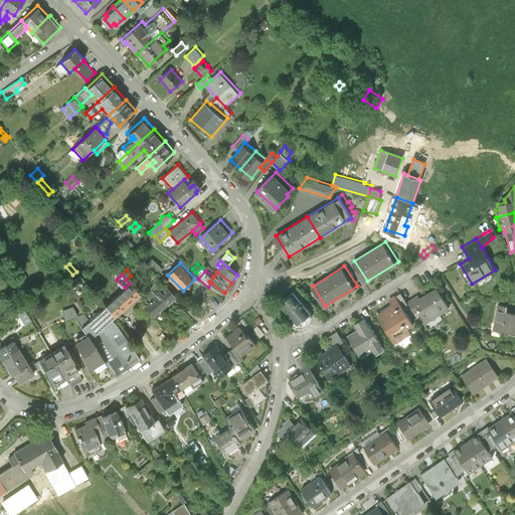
[(125,288),(106,305),(107,306),(117,316),(141,294),(130,283),(129,284),(125,288)]
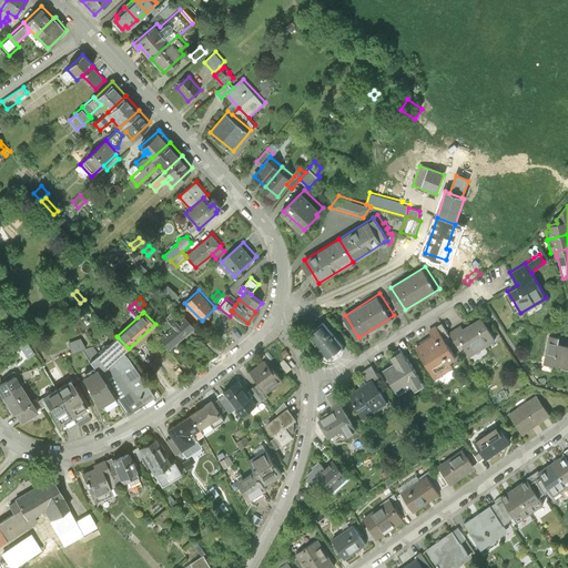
[(195,326),(185,315),(178,321),(176,318),(171,323),(169,321),(162,326),(166,332),(160,337),(170,348),(195,326)]
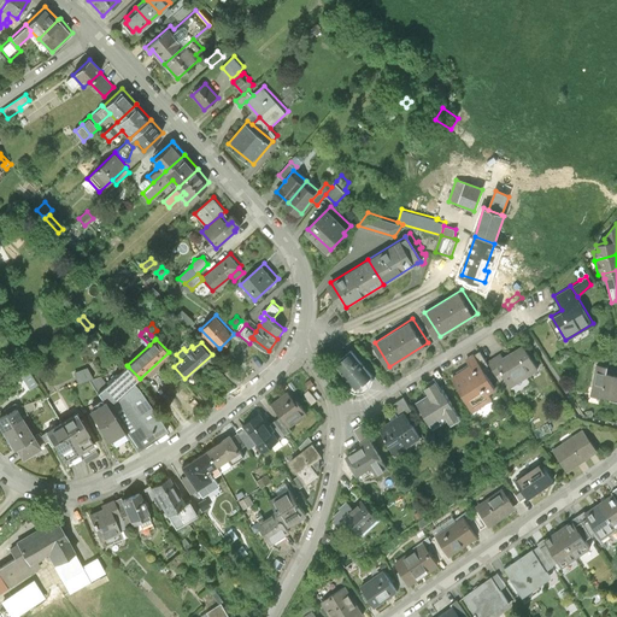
[(541,369),(524,342),(505,356),(503,351),(489,359),(499,374),(503,371),(512,387),(541,369)]
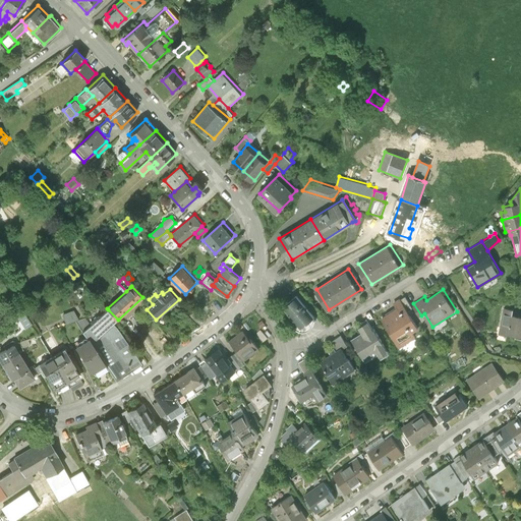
[(314,315),(297,295),(284,306),(298,324),(296,326),(298,328),(302,329),(306,329),(309,328),(312,326),(314,323),(315,320),(314,315)]
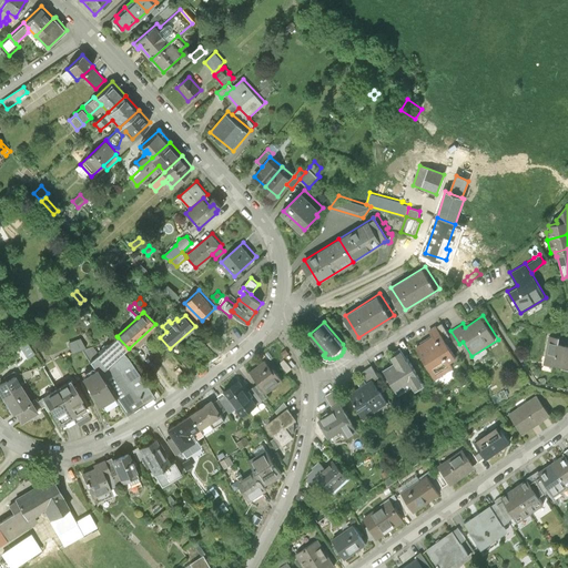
[(444,322),(438,325),(446,338),(452,334),(444,322)]
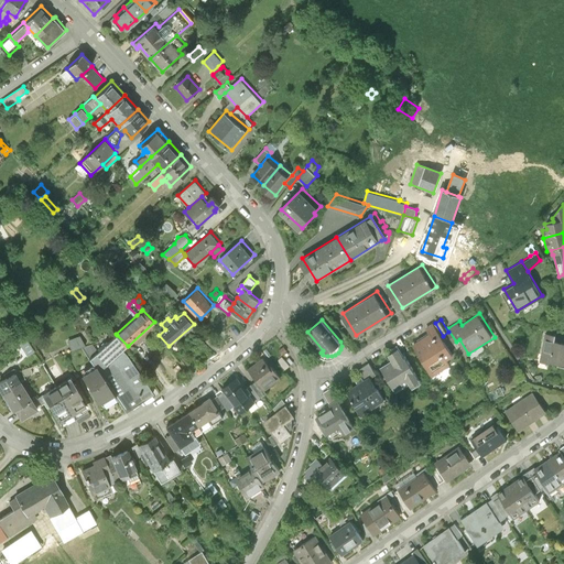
[(425,327),(430,333),(413,344),(434,375),(452,362),(448,357),(455,353),(443,336),(435,323),(434,322),(425,327)]
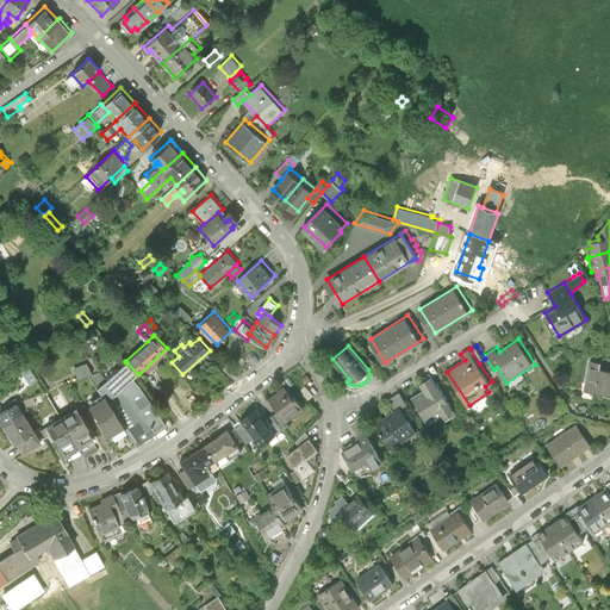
[(599,362),(589,361),(583,394),(593,396),(593,392),(603,393),(602,397),(609,398),(609,369),(598,368),(599,362)]
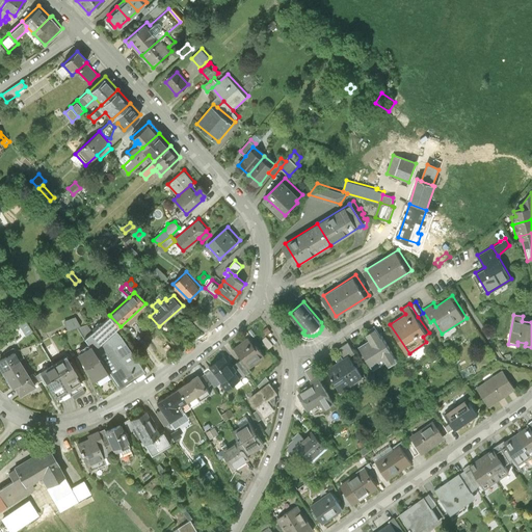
[(68,331),(78,327),(81,326),(76,316),(64,320),(68,331)]
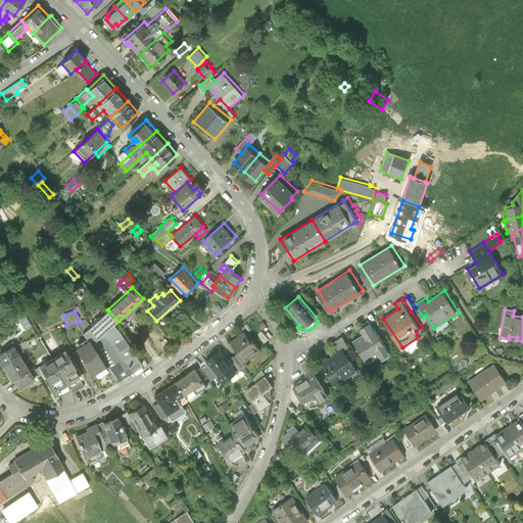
[(114,325),(119,321),(108,311),(91,326),(83,332),(89,339),(92,344),(114,325)]
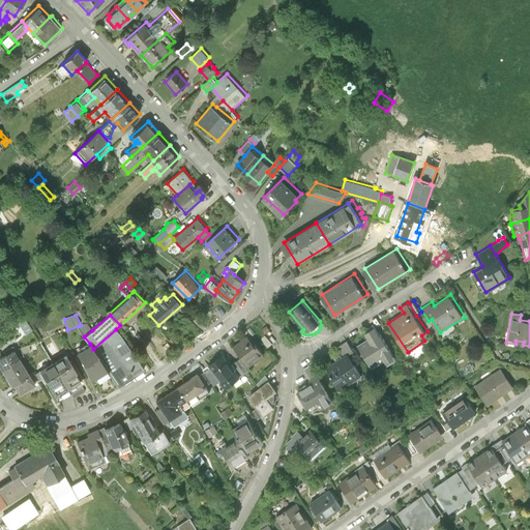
[(21,325),(26,334),(32,330),(27,322),(21,325)]
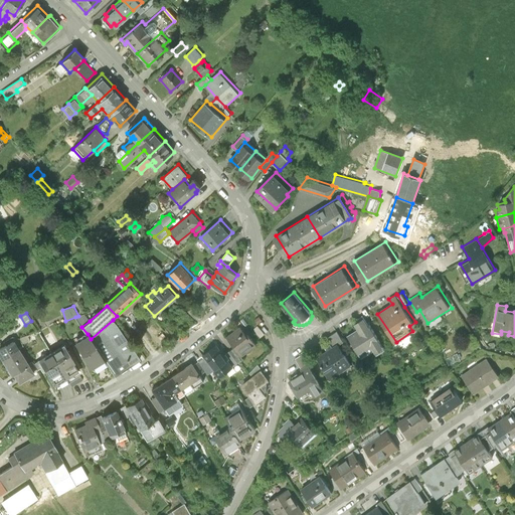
[(81,327),(90,321),(83,313),(78,316),(75,317),(81,327)]
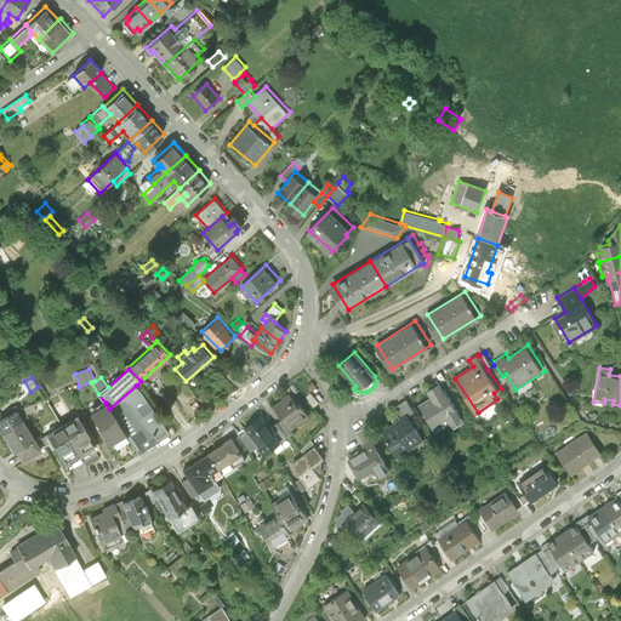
[(448,391),(440,381),(429,388),(433,394),(420,403),(433,423),(451,412),(457,421),(466,415),(449,391),(448,391)]
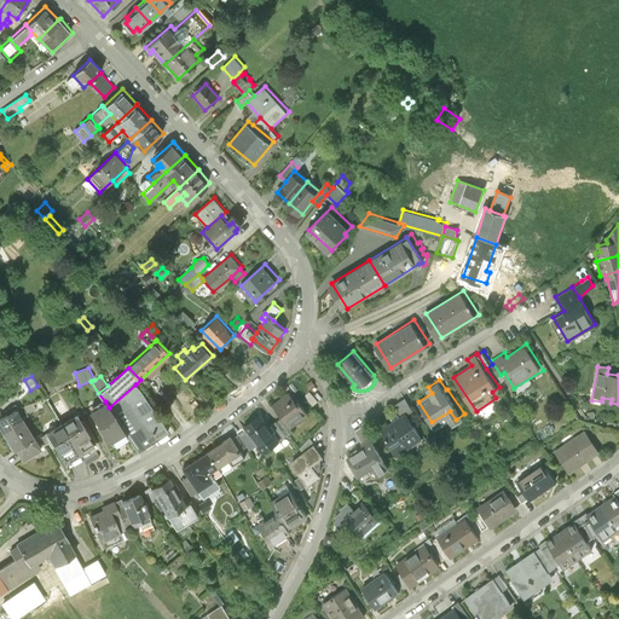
[(140,389),(136,385),(109,408),(125,433),(139,452),(169,431),(140,389)]
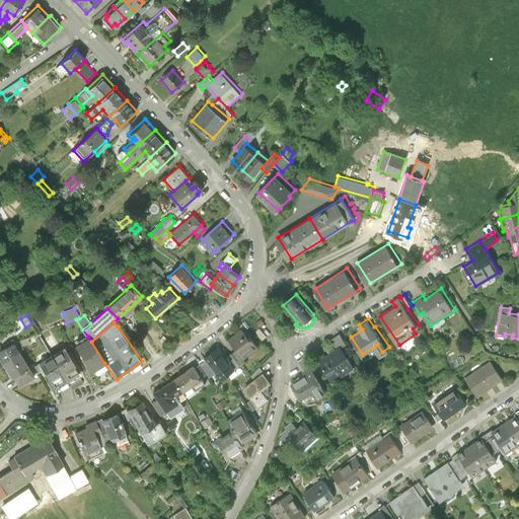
[(251,338),(243,327),(228,338),(237,350),(244,359),(261,347),(252,337),(251,338)]
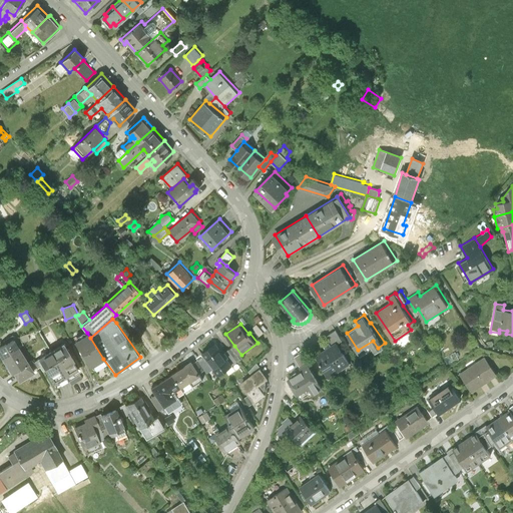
[(264,333),(257,325),(252,328),(260,337),(264,333)]
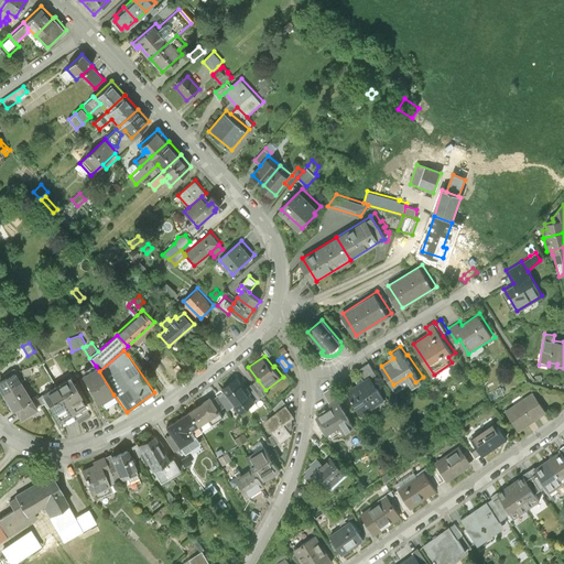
[(359,369),(365,378),(371,373),(372,376),(378,372),(370,361),(359,369)]
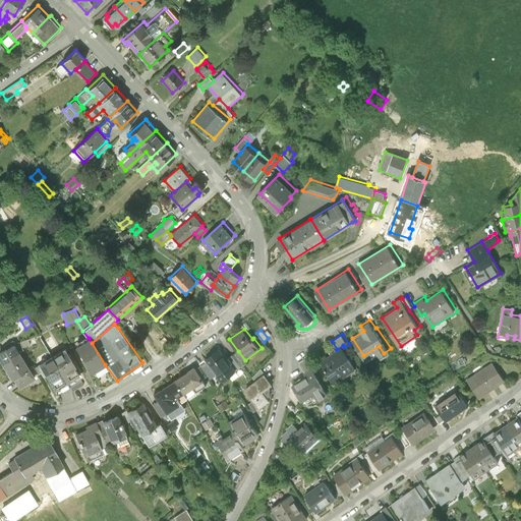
[(92,343),(89,338),(75,346),(93,372),(96,370),(105,364),(92,343)]
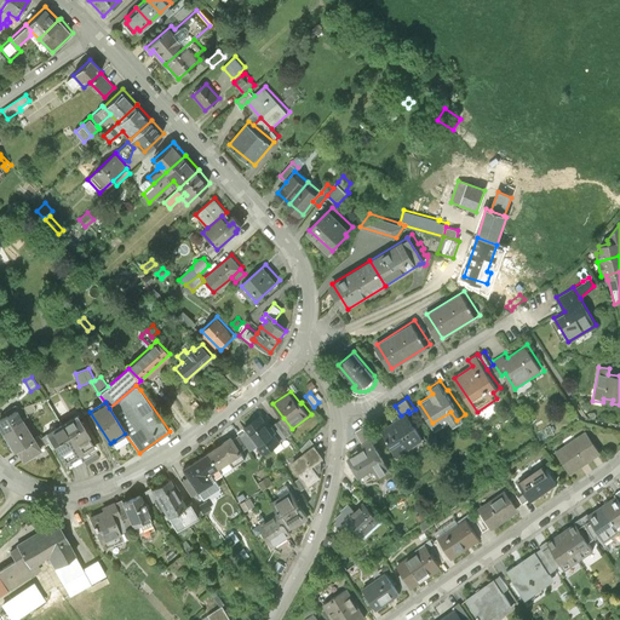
[(34,403),(23,407),(26,414),(36,411),(34,403)]
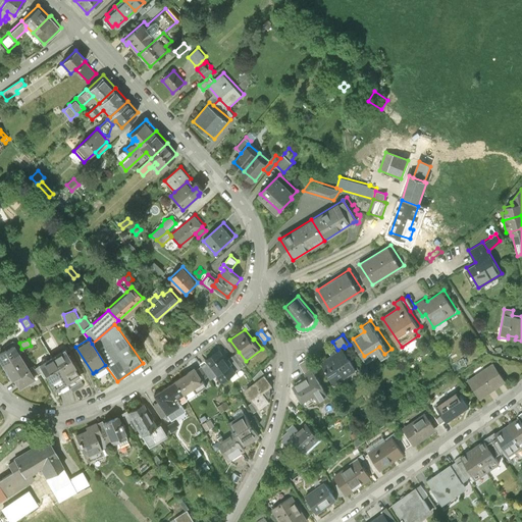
[(0,352),(0,361),(2,364),(19,352),(14,343),(0,352)]
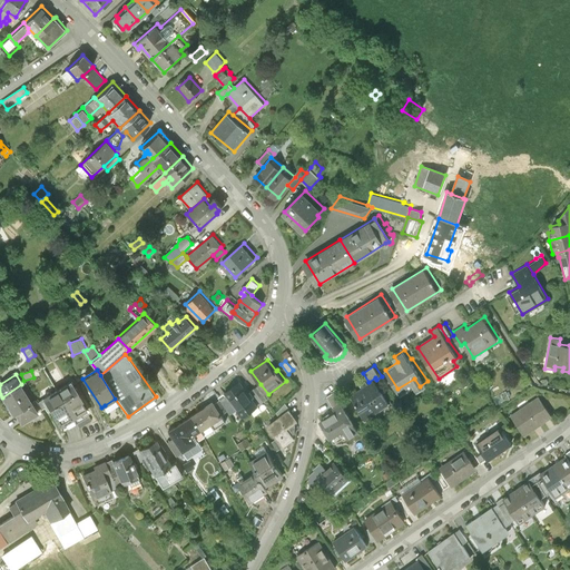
[(376,380),(375,377),(369,382),(352,393),(369,418),(392,402),(376,380)]
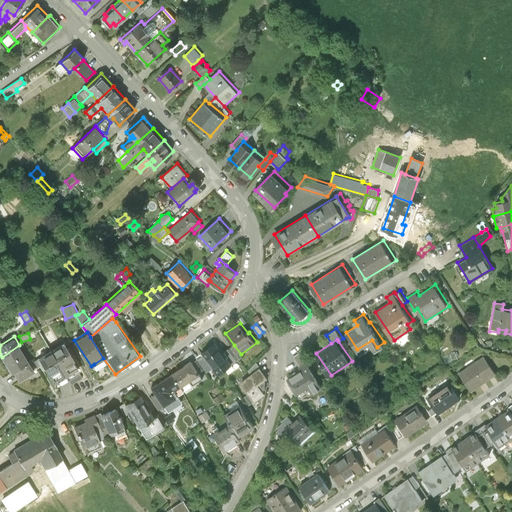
[(216,341),(209,346),(227,369),(234,363),(225,352),(216,341)]
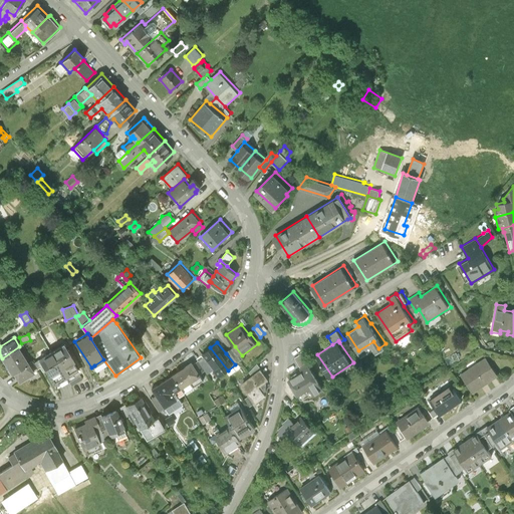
[(52,350),(67,375),(79,368),(64,343),(52,350)]
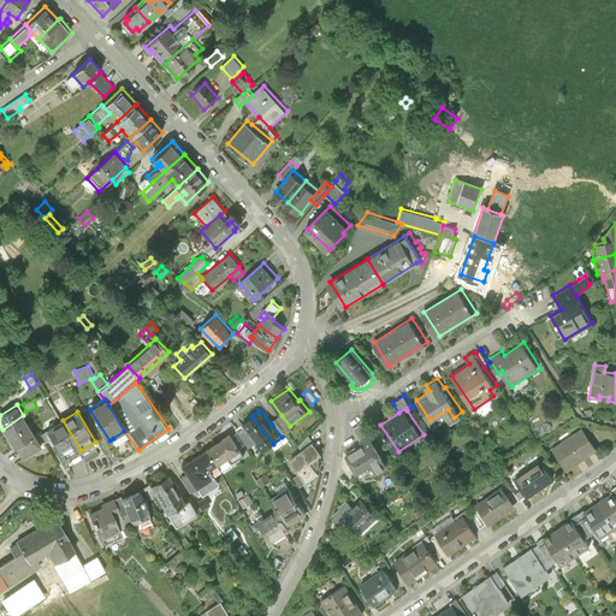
[(35,434),(23,415),(3,430),(15,449),(17,446),(35,434)]
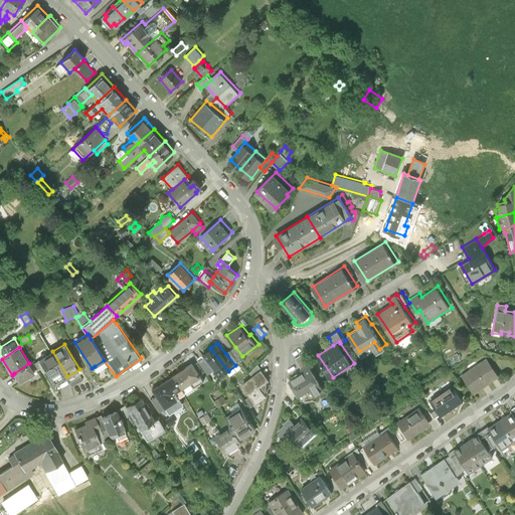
[(235,347),(226,354),(235,365),(244,359),(242,356),(235,347)]
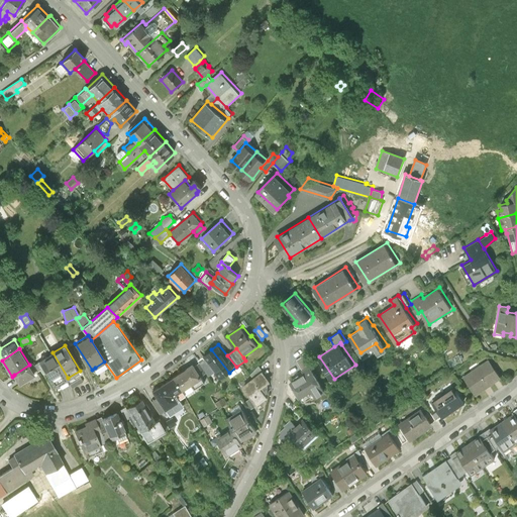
[(222,378),(229,373),(211,349),(204,355),(222,378)]
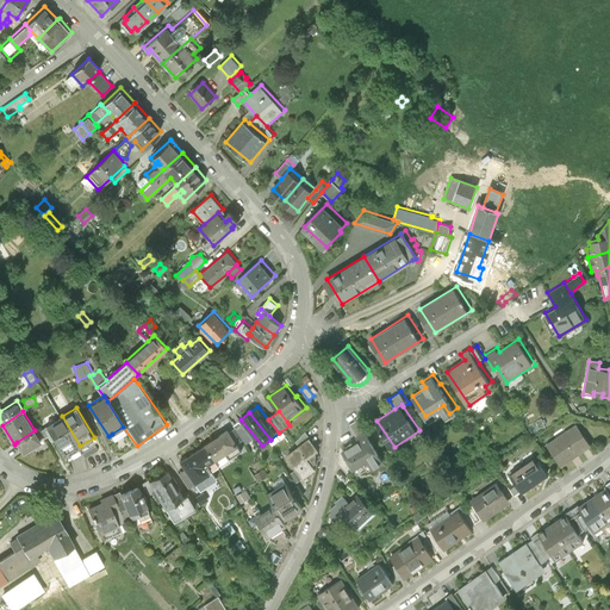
[(350,424),(358,434),(367,428),(368,430),(372,428),(363,415),(350,424)]
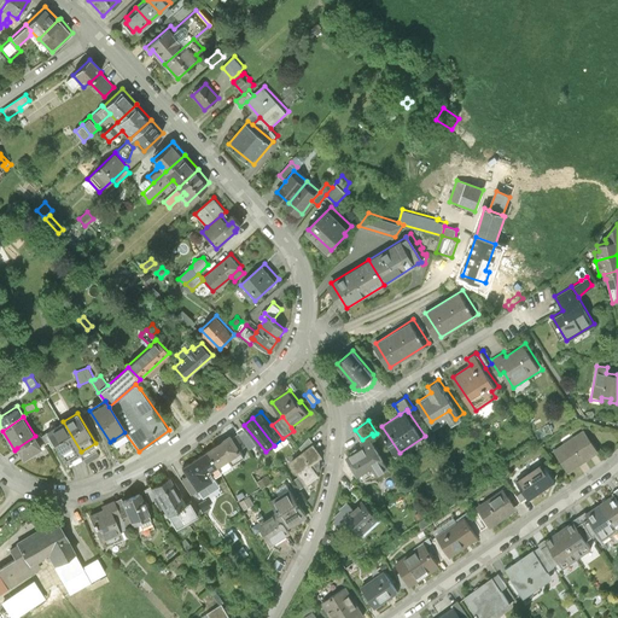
[(63,421),(47,431),(65,461),(81,452),(63,421)]
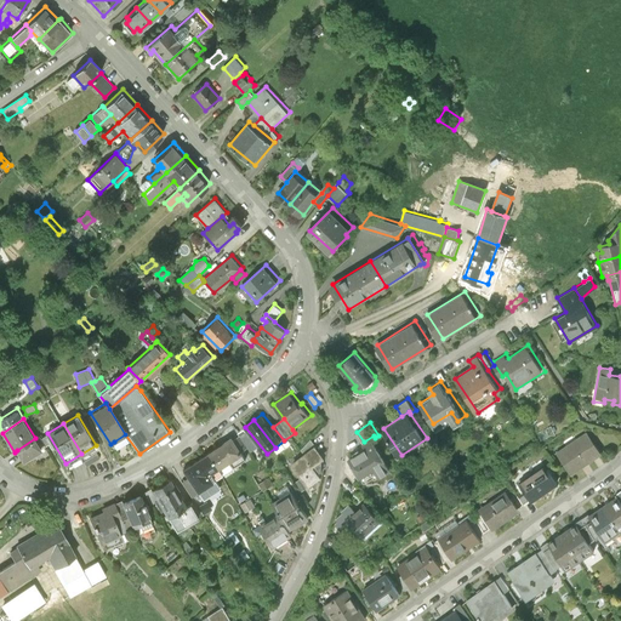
[(602,456),(586,433),(556,455),(571,477),(602,456)]
